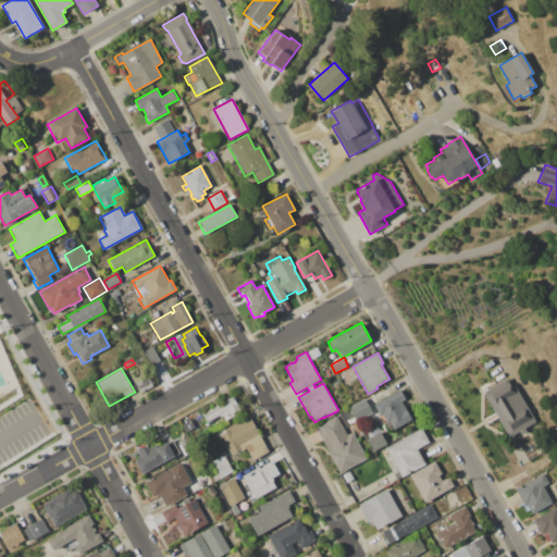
[(483,392),(506,379),(516,395),(520,393),(535,422),(531,424),(532,426),(524,431),(523,430),(508,437),(483,392)]
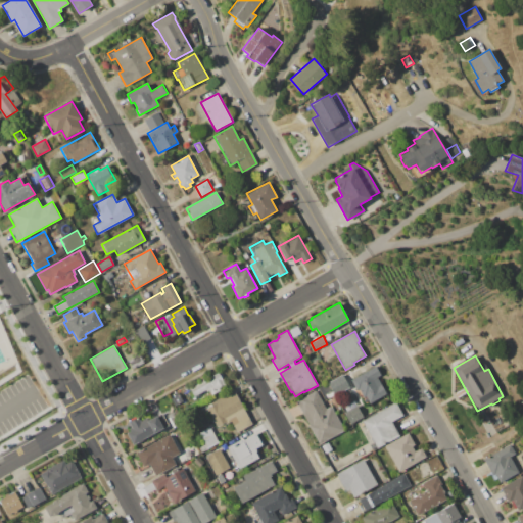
[(350,380),(375,367),(380,375),(377,377),(386,393),(369,402),(366,395),(364,396),(359,388),(357,389),(350,380)]
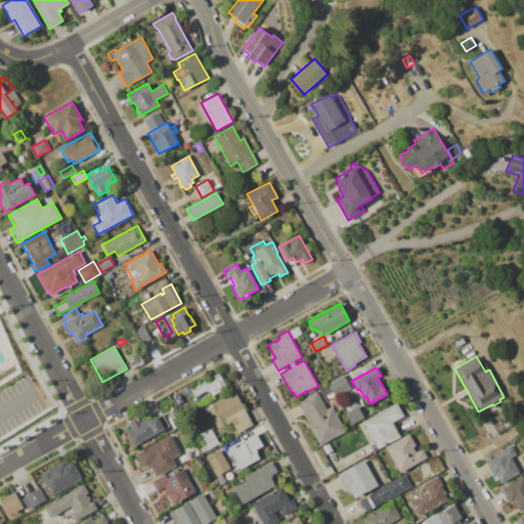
[(188,389),(201,383),(201,381),(208,377),(209,379),(219,373),(227,388),(212,396),(209,392),(194,399),(188,389)]
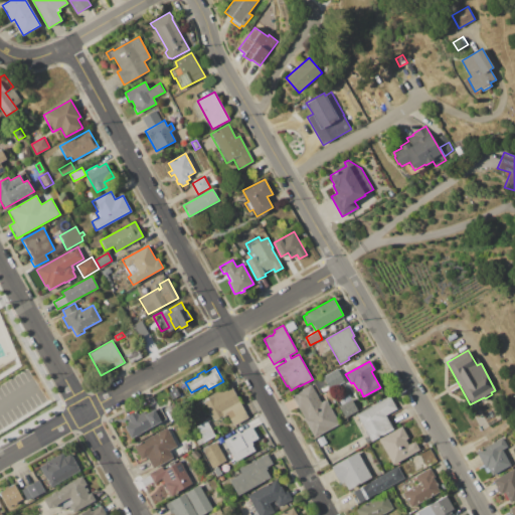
[(322,377),(337,368),(344,382),(330,390),(322,377)]
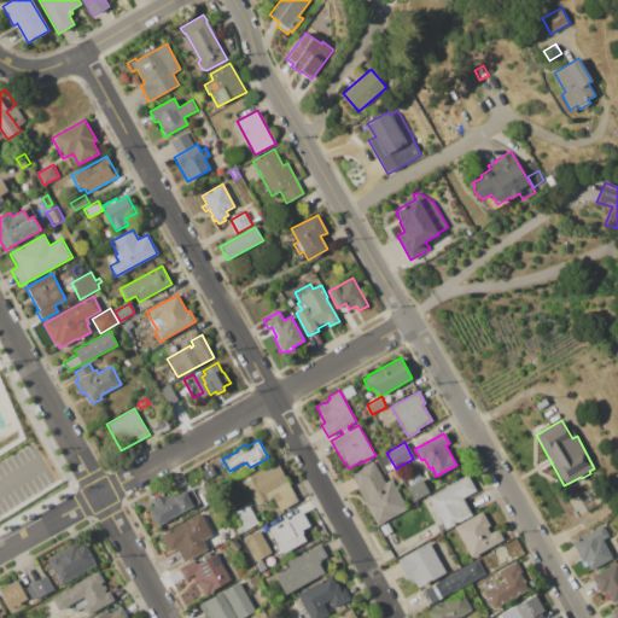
[(249,476),(275,461),(298,501),(270,517),(262,501),(255,505),(243,483),(250,479),(249,476)]
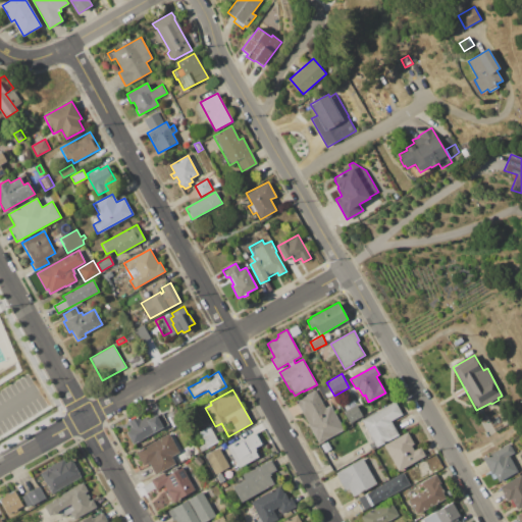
[(296,401),(315,389),(325,408),(330,405),(345,429),(319,444),(296,401)]
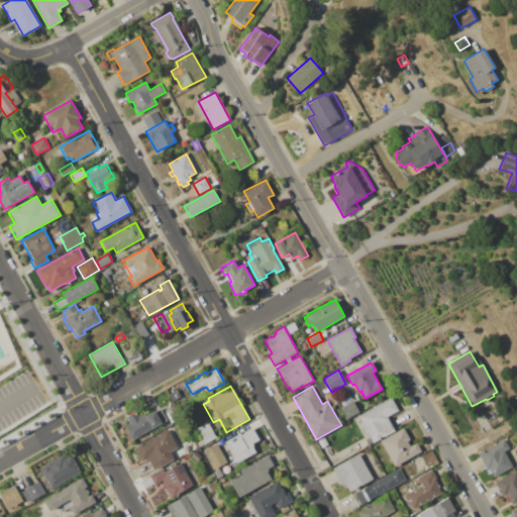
[(337,403),(349,396),(351,401),(352,400),(359,413),(346,420),(339,408),(339,407),(337,403)]
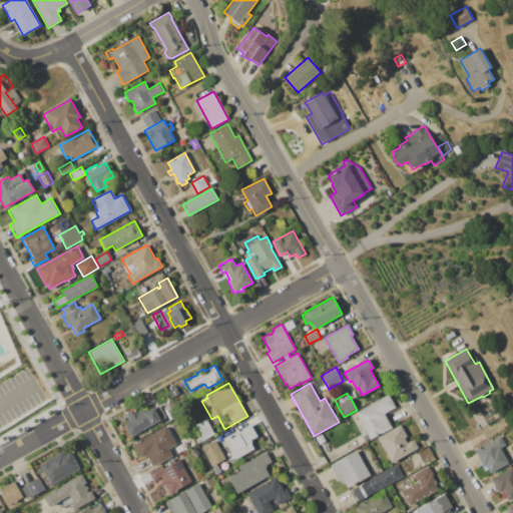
[(355,413),(388,395),(396,408),(384,414),(392,427),(370,440),(355,413)]
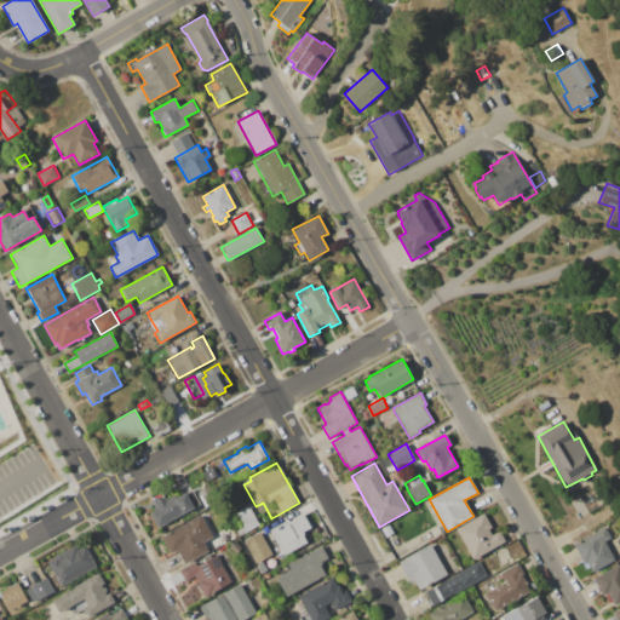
[(149,514),(154,511),(153,509),(156,506),(153,500),(164,494),(166,499),(174,494),(177,498),(185,493),(191,491),(195,488),(197,493),(207,487),(216,503),(205,509),(202,503),(158,528),(149,514)]
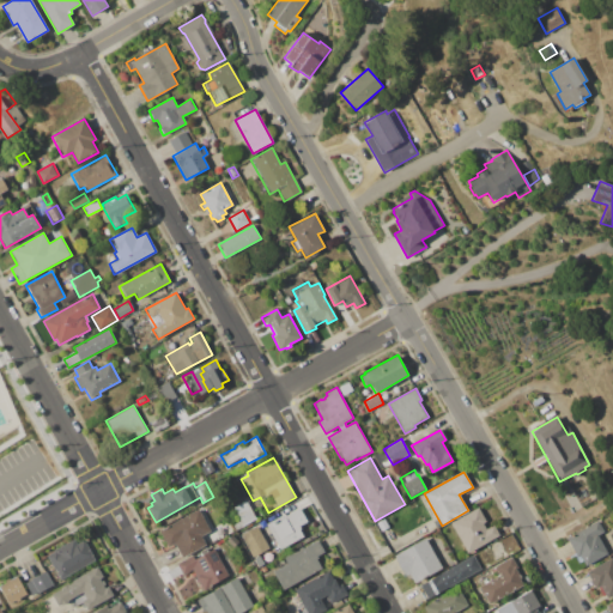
[(232,507),(246,499),(256,519),(237,530),(234,525),(240,521),(232,507)]
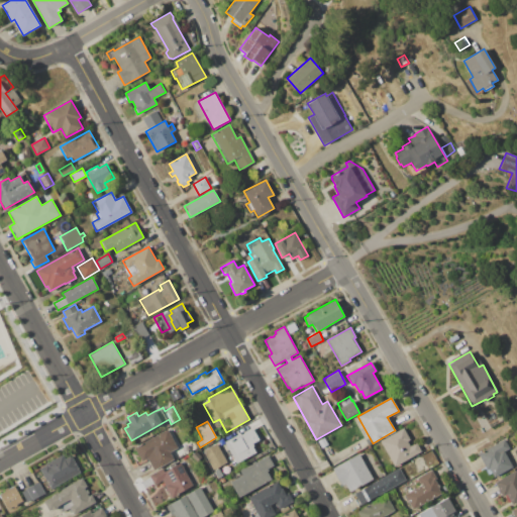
[(379,440),(403,427),(409,440),(407,441),(410,445),(416,442),(421,451),(394,467),(379,440)]
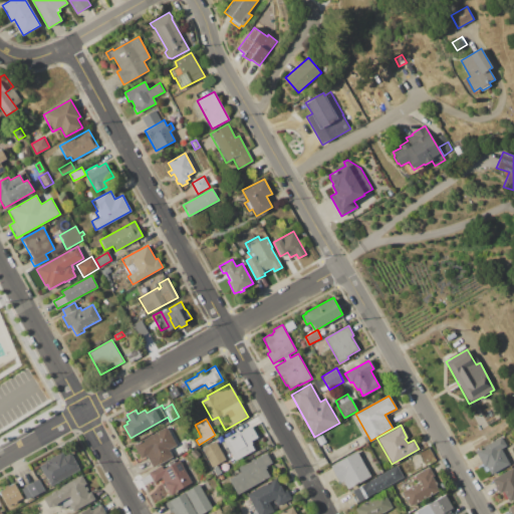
[(223,440),(239,431),(240,433),(252,426),(259,437),(251,441),(253,444),(251,444),(254,450),(235,461),(223,440)]
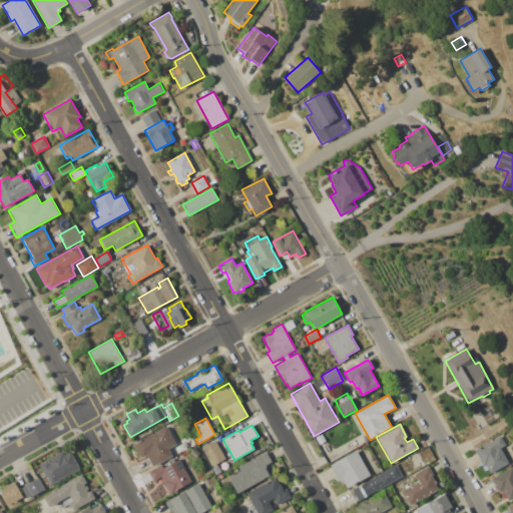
[(133,444),(166,426),(176,444),(168,448),(172,456),(152,467),(146,455),(140,458),(133,444)]
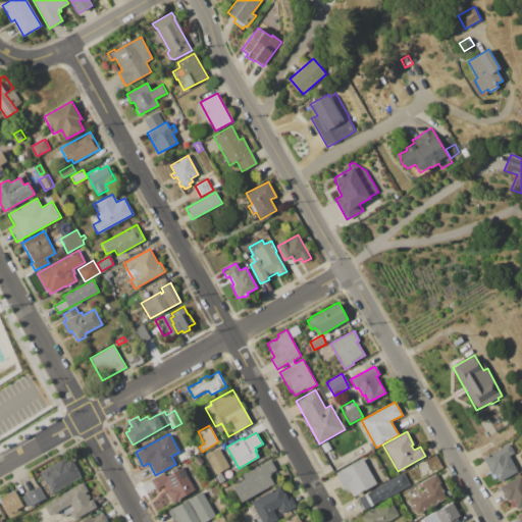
[(482,458),(510,444),(515,453),(509,456),(518,472),(511,475),(512,476),(504,481),(503,480),(499,482),(497,477),(493,479),(482,458)]
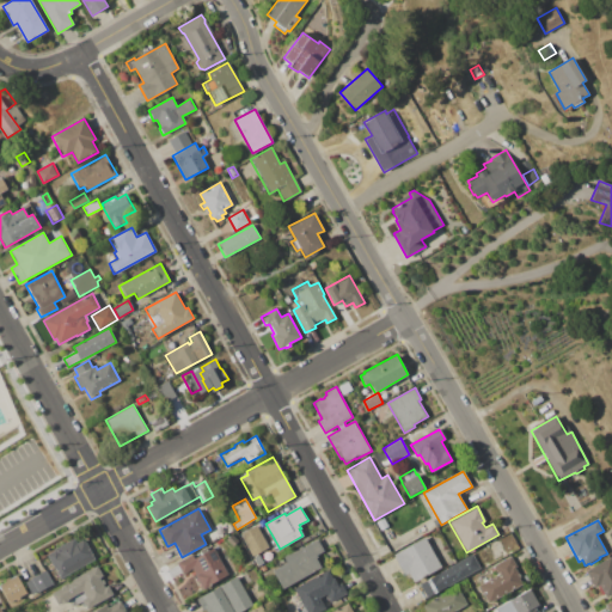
[(240,533),(256,525),(269,548),(252,556),(240,533)]
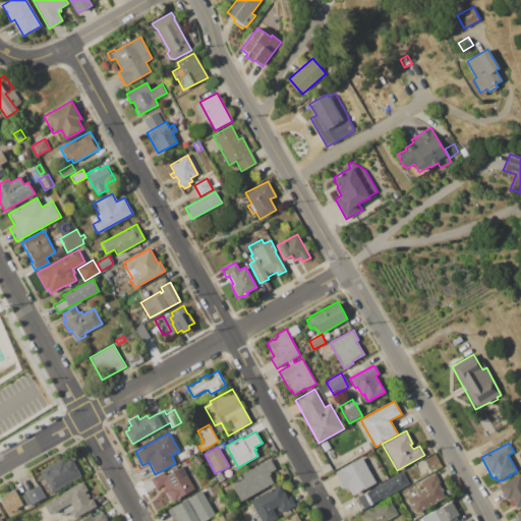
[(40,472),(46,469),(45,467),(62,458),(65,463),(71,459),(80,476),(51,493),(40,472)]
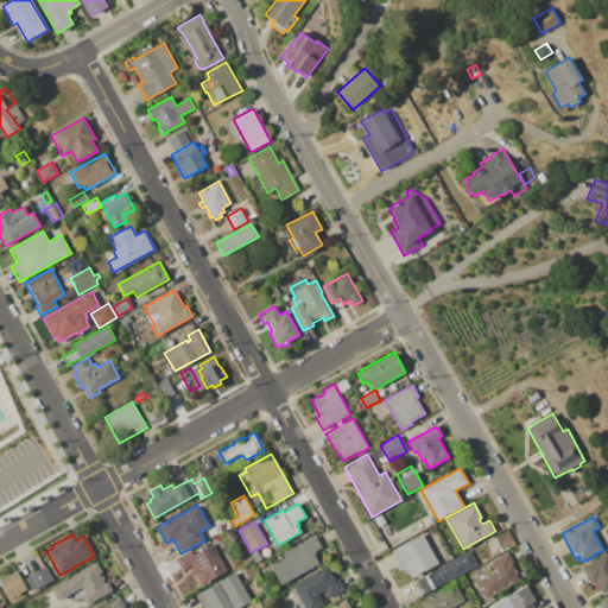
[(388,552),(422,534),(438,564),(411,580),(406,569),(400,572),(388,552)]
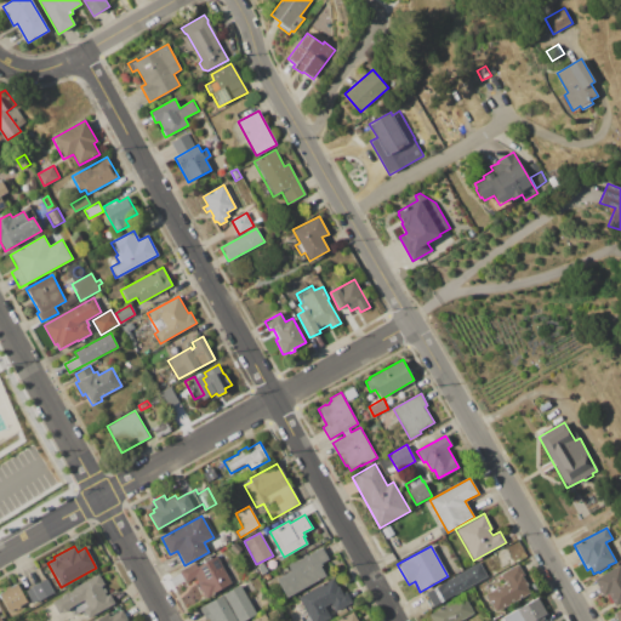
[(277,579),(291,571),(288,565),(307,554),(307,556),(322,547),(329,559),(322,563),(324,567),(320,568),(325,576),(286,598),(277,579)]
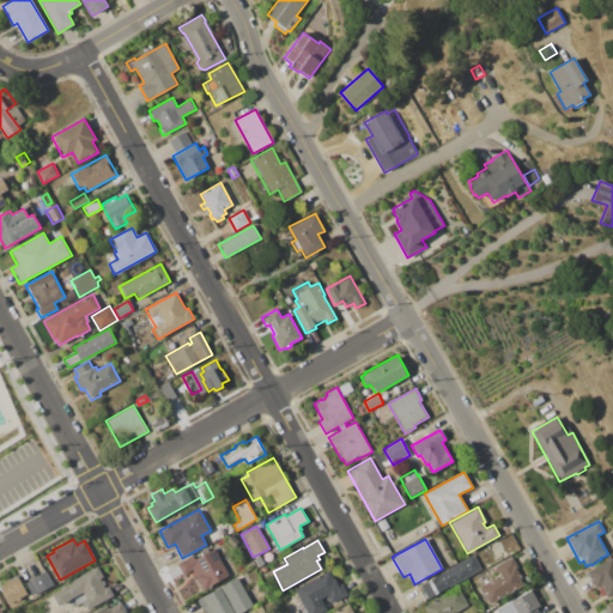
[(178,564),(194,554),(195,559),(214,548),(229,576),(211,586),(212,587),(204,592),(196,577),(198,577),(193,570),(184,575),(178,564)]
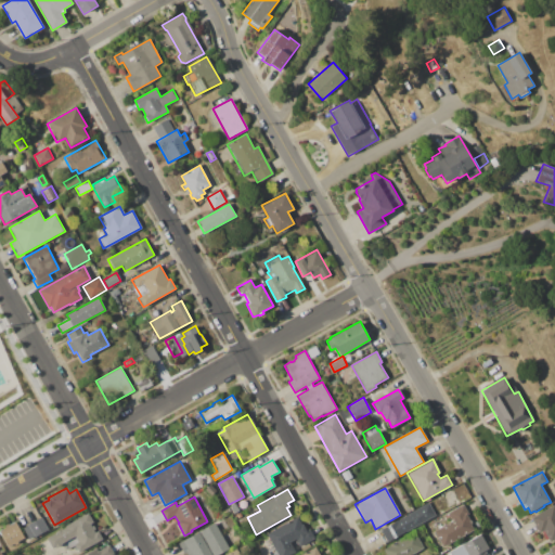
[(229,505),(234,502),(240,511),(233,514),(229,505)]
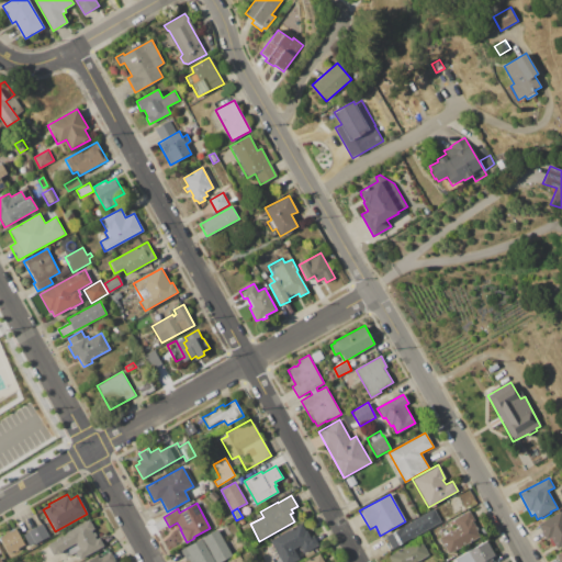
[(384,537),(413,520),(411,515),(417,512),(419,517),(434,508),(441,521),(391,550),(391,549),(389,550),(382,538),(384,537)]
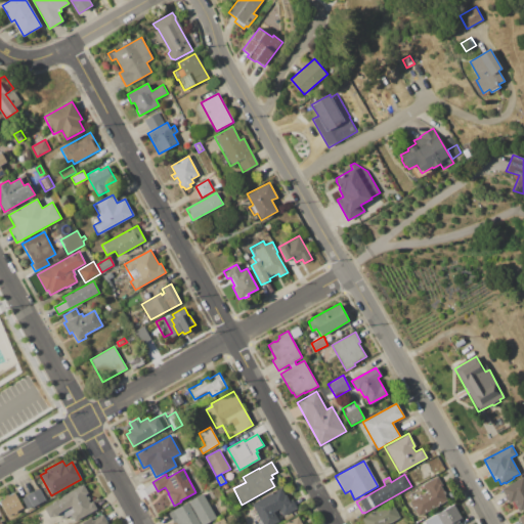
[(500,488),(522,477),(523,477),(523,476),(523,509),(519,512),(514,500),(509,504),(500,488)]
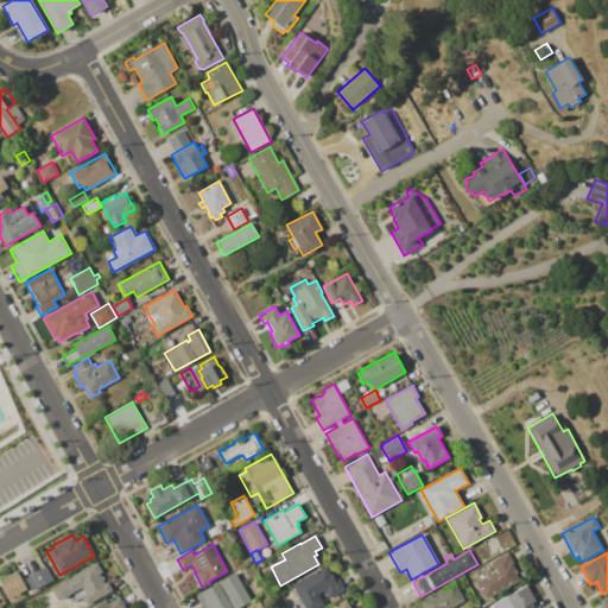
[(475,581),(495,570),(491,563),(508,553),(513,563),(512,564),(515,570),(518,572),(515,574),(520,581),(486,600),(475,581)]
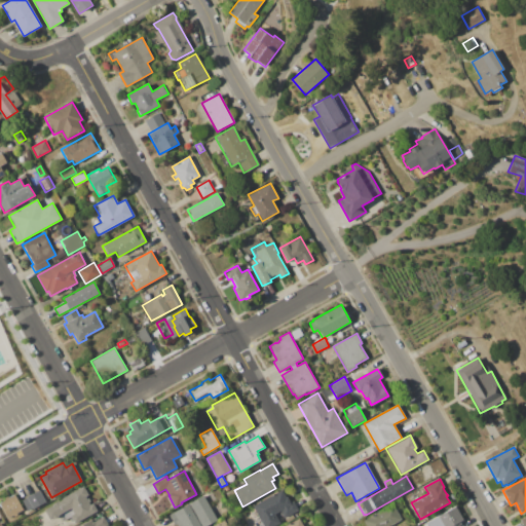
[(44,511),(53,505),(52,503),(58,500),(59,502),(62,500),(61,498),(84,486),(88,495),(85,496),(90,504),(94,502),(98,511),(74,524),(74,523),(68,525),(57,525),(54,525),(39,525),(41,524),(36,516),(44,511)]
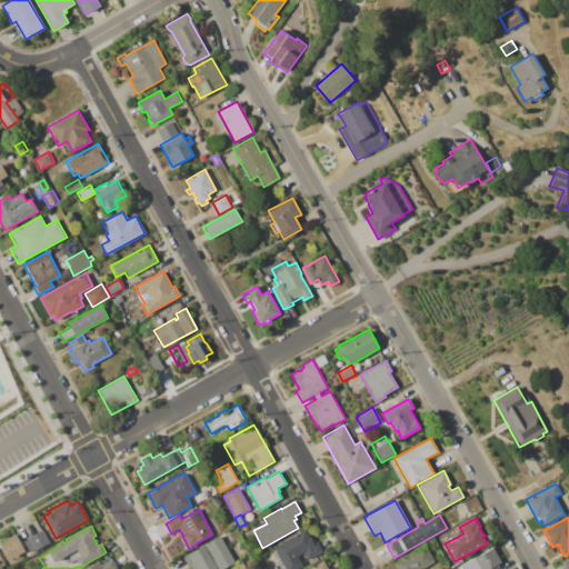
[(23,541),(29,538),(28,538),(42,530),(50,543),(36,551),(36,550),(30,553),(23,541)]
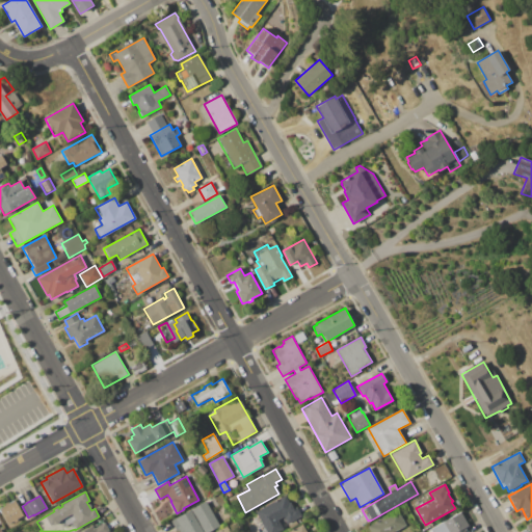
[(265,531),(257,516),(258,515),(256,511),(285,496),(289,503),(291,502),(294,508),(296,507),(302,516),(287,525),(284,517),(278,520),(284,529),(277,531),(265,531)]
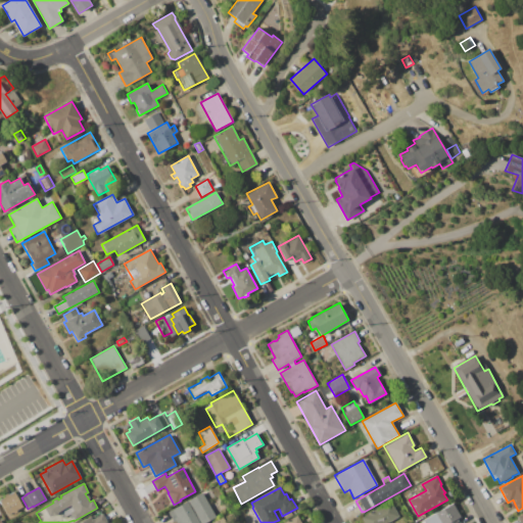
[(0,502),(0,500),(4,497),(3,495),(7,493),(7,495),(14,491),(24,508),(19,509),(20,511),(14,515),(13,513),(7,516),(0,502)]
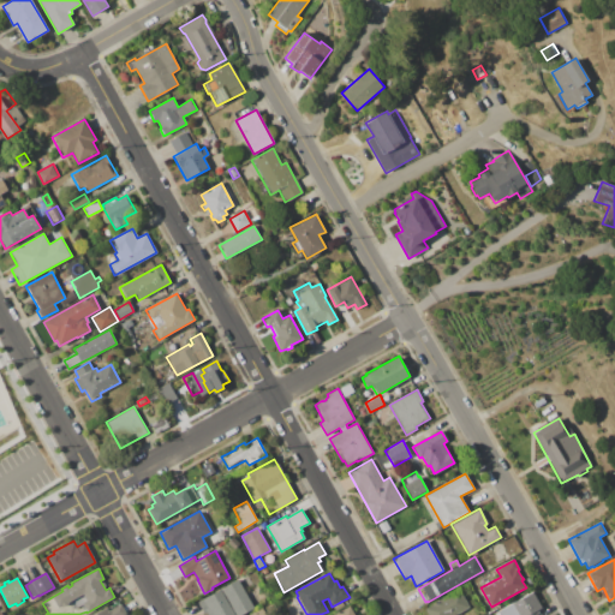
[(198,602),(238,579),(255,608),(242,614),(208,614),(207,611),(204,613),(198,602)]
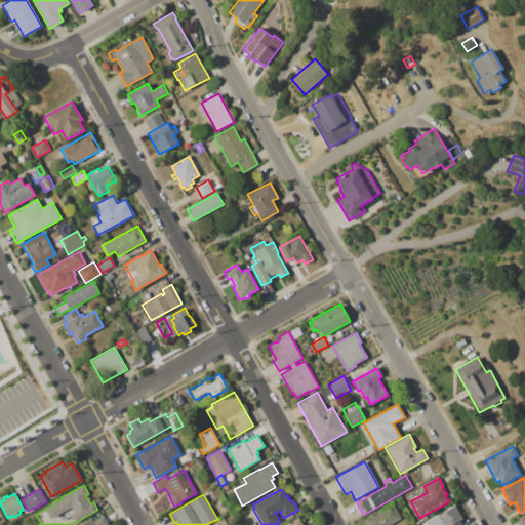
[(364,524),(362,520),(392,503),(400,518),(387,524),(364,524)]
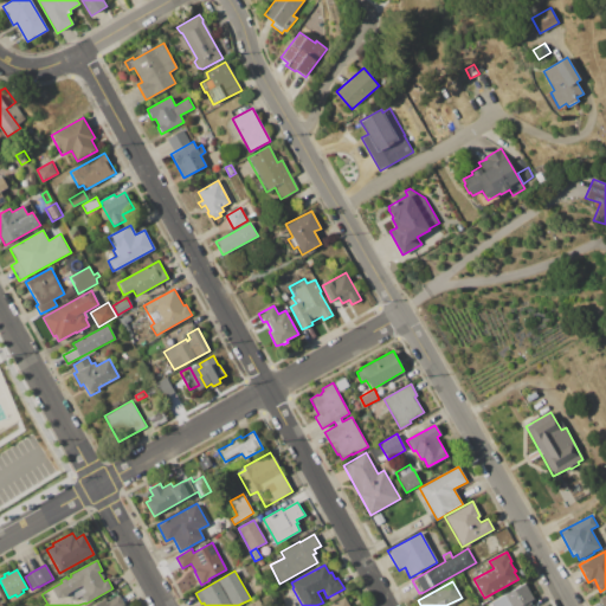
[(485,605),(524,582),(534,599),(529,601),(530,604),(526,605),(485,605)]
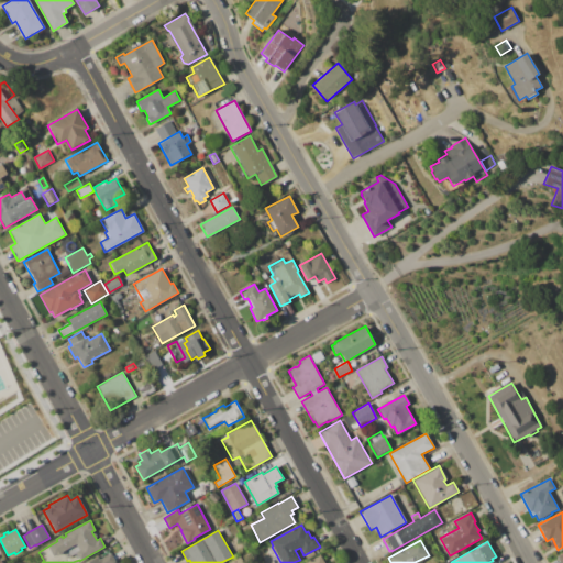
[(85,562),(98,556),(99,559),(111,552),(117,561),(112,562),(85,562)]
